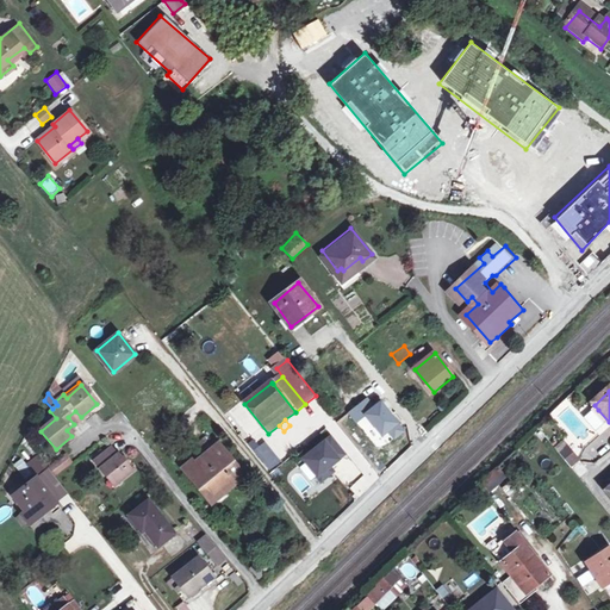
[(329,434),(302,456),(319,480),(331,472),(328,467),(344,454),(329,434)]
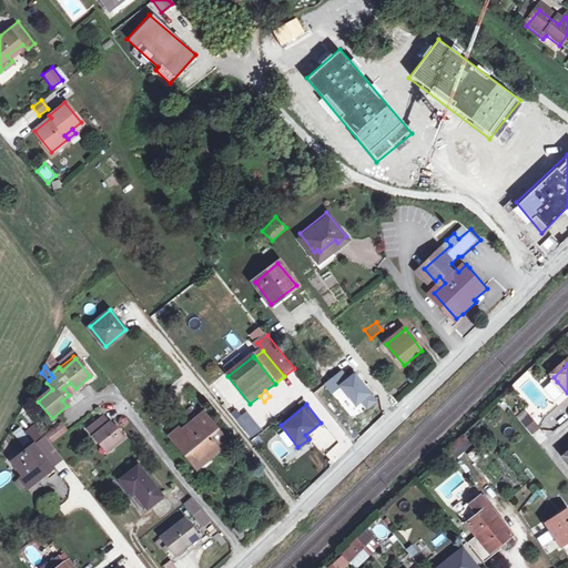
[(558,406),(544,419),(550,426),(565,414),(558,406)]
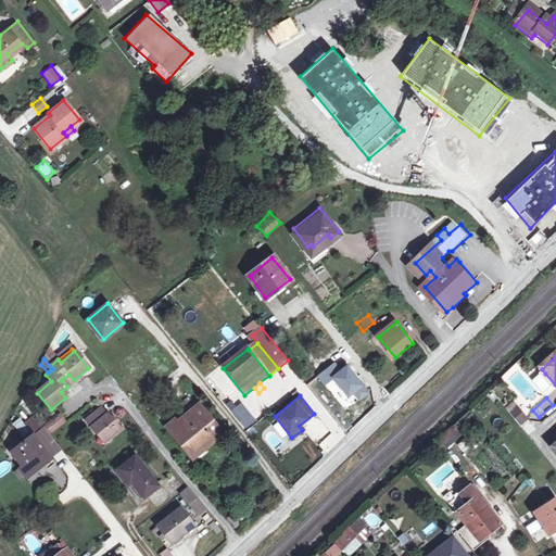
[(211,437),(214,441),(222,434),(198,404),(181,416),(182,418),(177,422),(174,419),(166,426),(180,444),(185,441),(193,451),(211,437)]
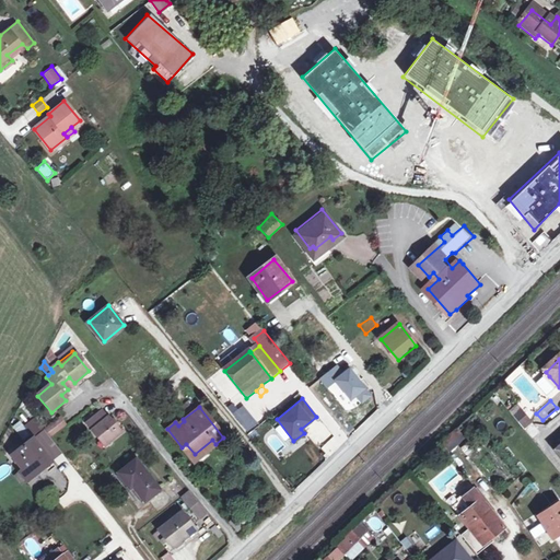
[(515,418),(525,431),(526,431),(534,426),(521,409),(516,413),(518,416),(515,418)]
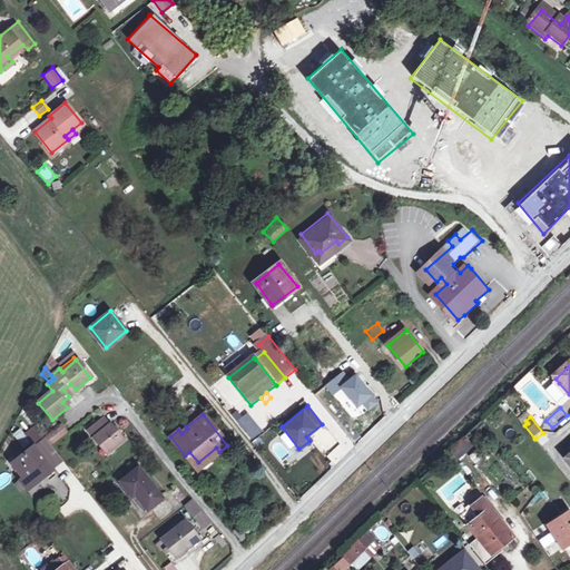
[(100,443),(107,451),(124,438),(110,422),(108,424),(101,418),(85,432),(97,446),(100,443)]
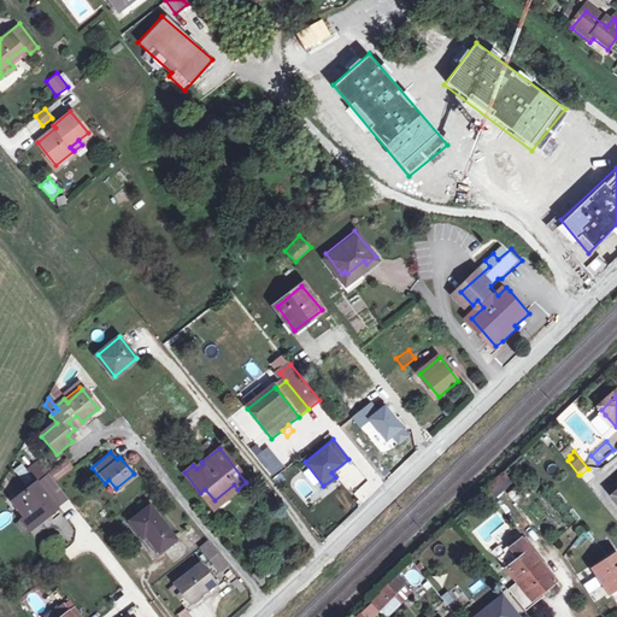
[(64,460),(50,472),(54,480),(70,466),(64,460)]
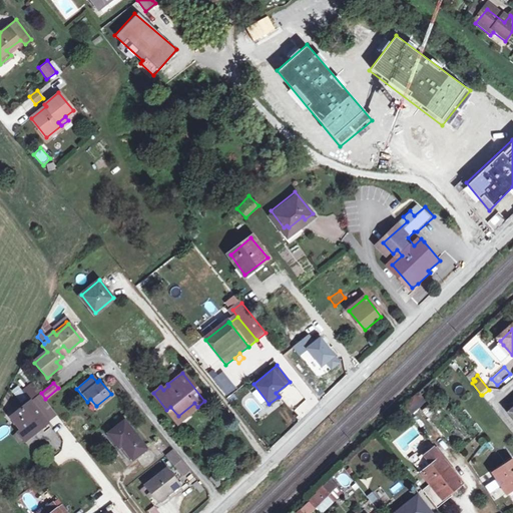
[(16,385),(10,391),(17,399),(23,393),(16,385)]
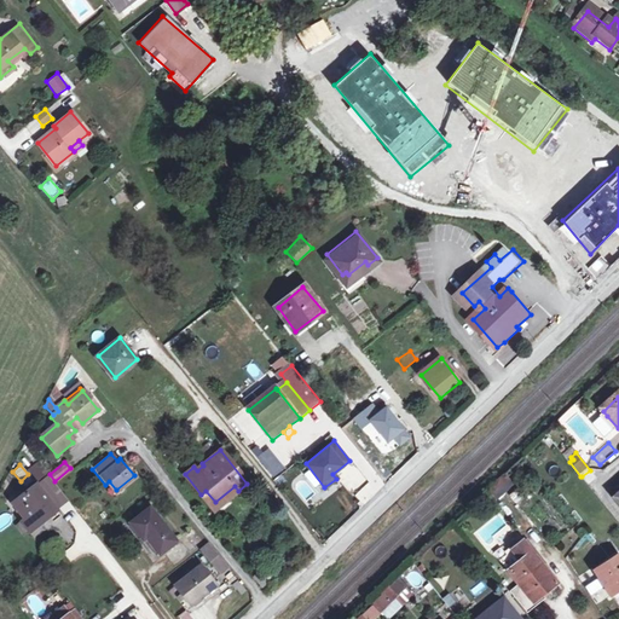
[(496,499),(512,485),(504,478),(490,493),(496,499)]
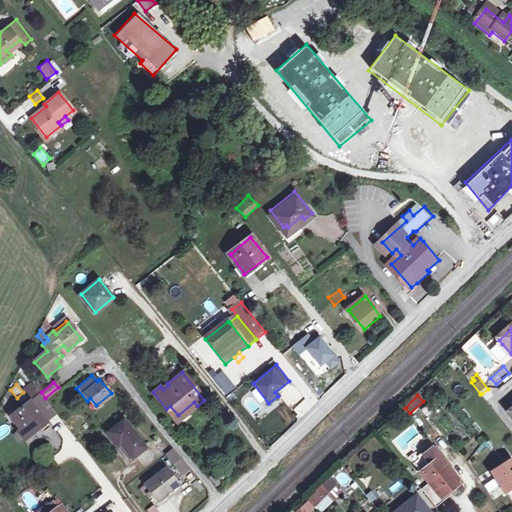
[(90,398),(87,401),(93,408),(96,405),(90,398)]
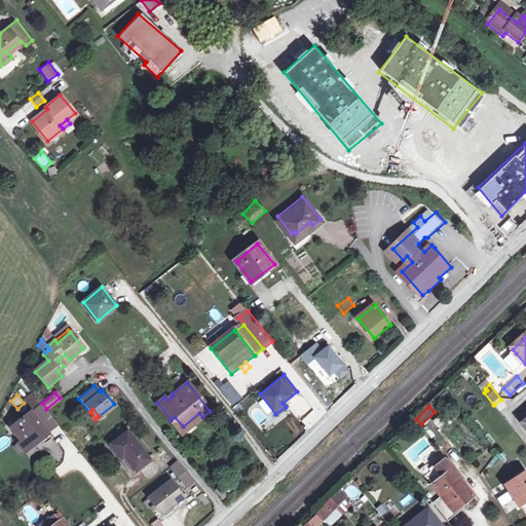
[(10,428),(24,445),(34,437),(37,441),(47,434),(31,412),(10,428)]
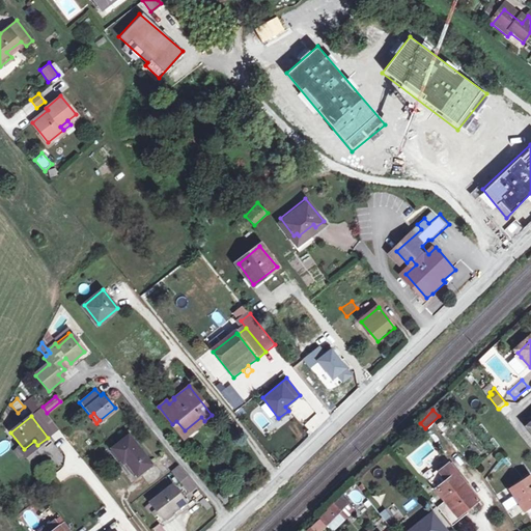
[(176,421),(172,424),(184,438),(204,421),(201,417),(185,430),(176,421)]
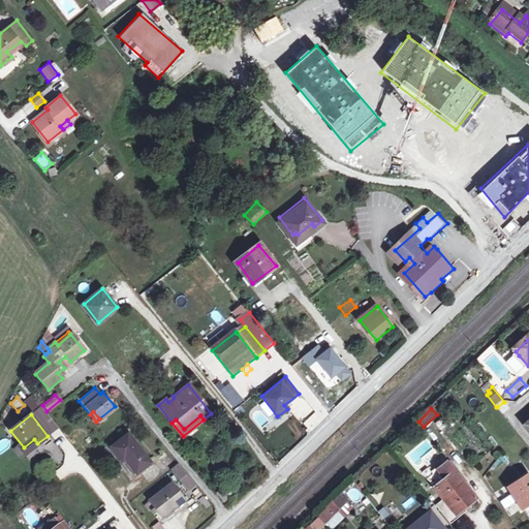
[(54,440),(62,435),(58,428),(50,433),(54,440)]
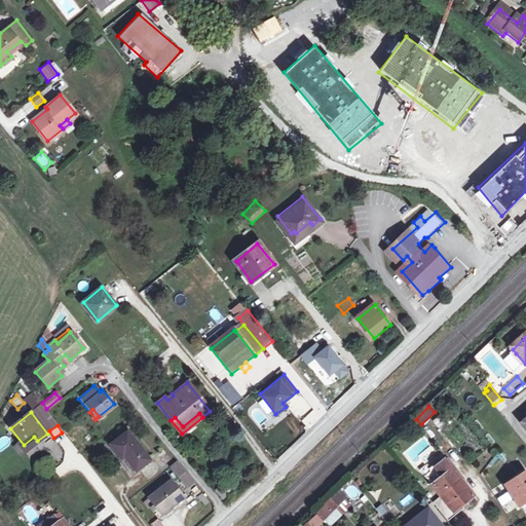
[(130,427),(113,442),(122,454),(126,451),(139,466),(153,455),(130,427)]
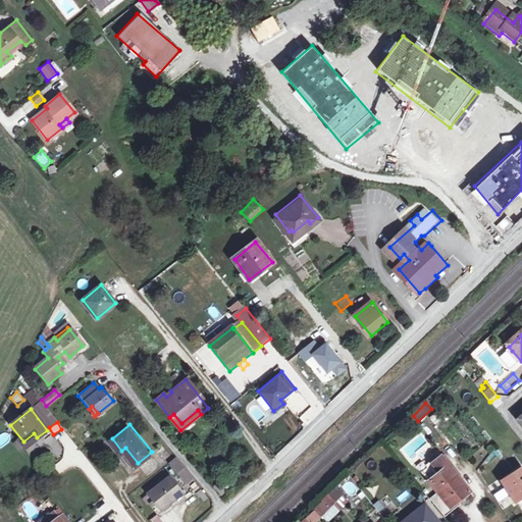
[(34,433),(23,441),(27,446),(37,437),(34,433)]
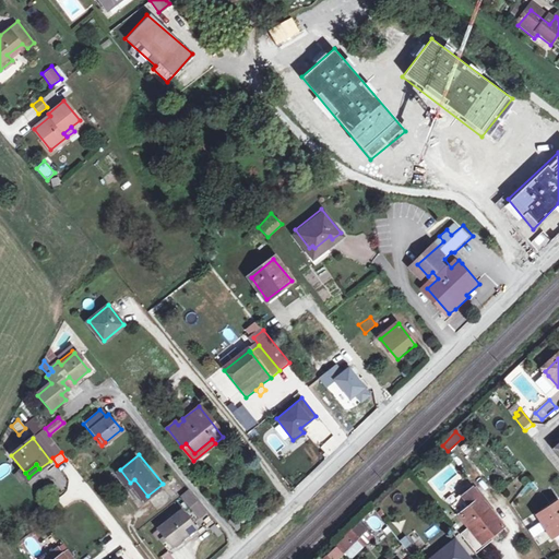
[(190,488),(181,494),(201,515),(207,509),(190,488)]
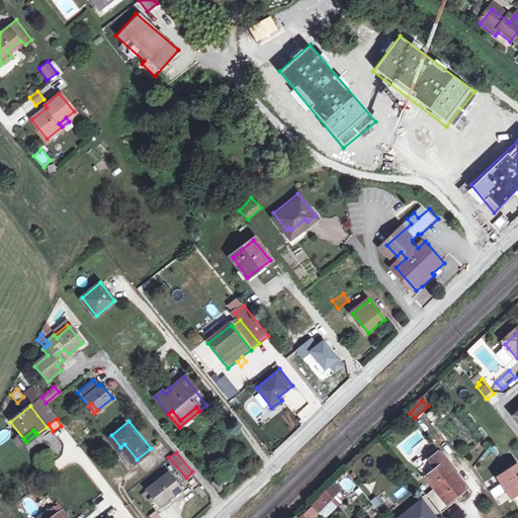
[(436,473),(446,465),(438,456),(429,464),(436,473)]
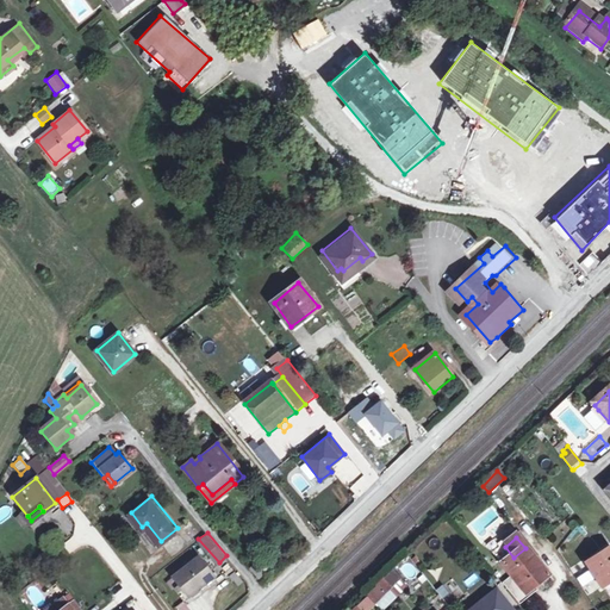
[(500,568),(514,558),(505,547),(492,558),(500,568)]
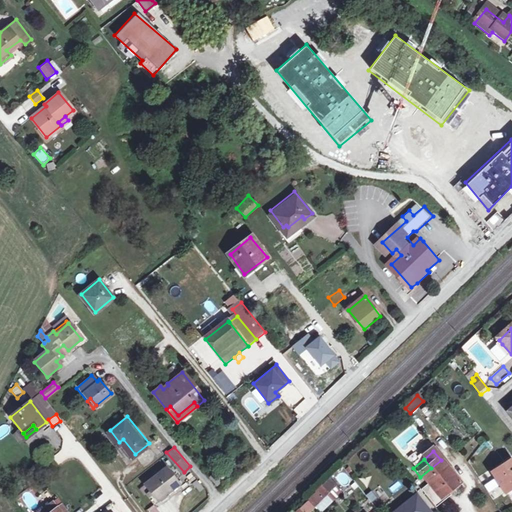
[(420,477),(429,487),(449,470),(441,460),(431,468),(420,477)]
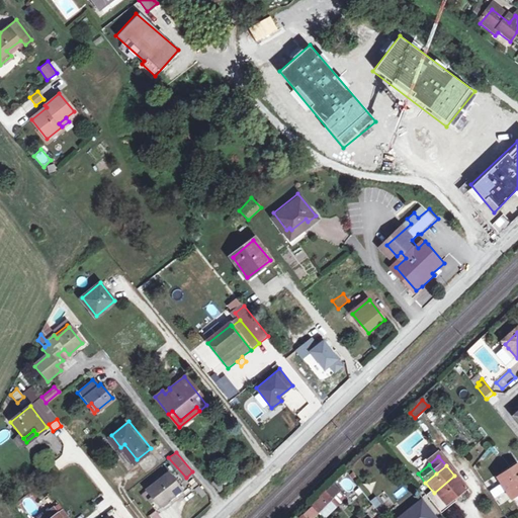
[(171,466),(167,469),(178,486),(182,483),(171,466)]
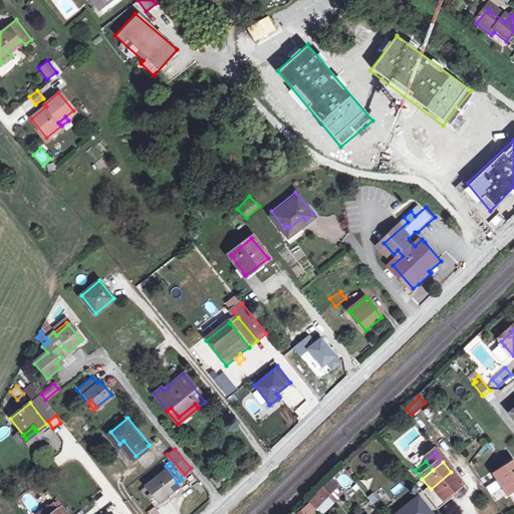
[(513,492),(513,463),(495,477),(509,496),(513,492)]
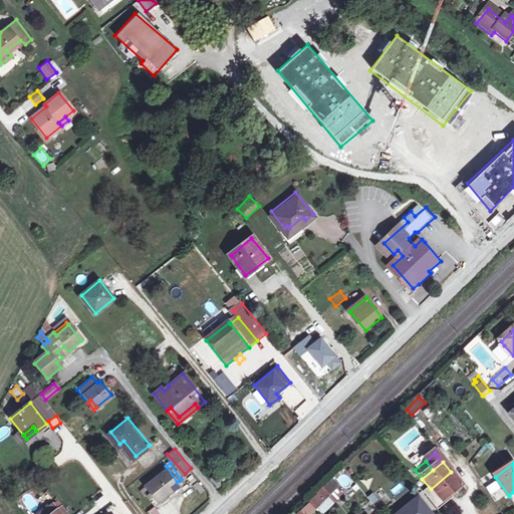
[(178,485),(166,470),(146,486),(159,502),(178,485)]
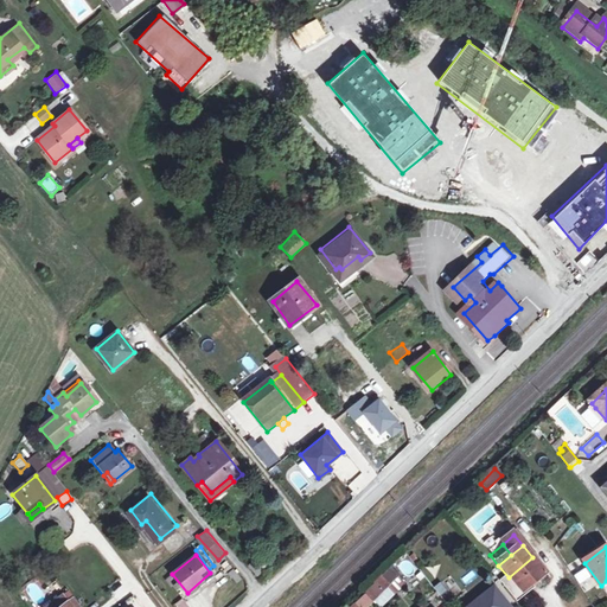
[(532,557),(509,577),(502,582),(517,600),(548,576),(532,557)]
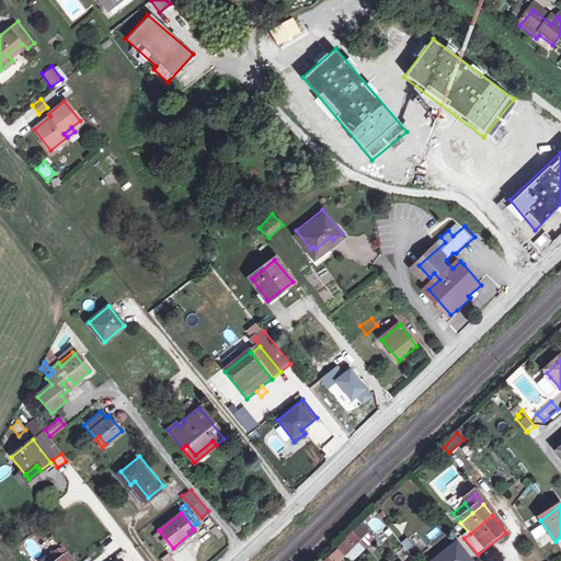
[(336,560),(343,554),(348,560),(352,560),(375,538),(359,523),(320,560),(336,560)]
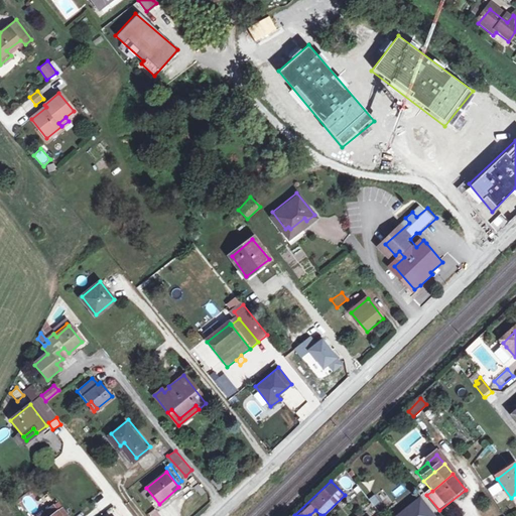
[(201,495),(206,490),(199,482),(194,487),(201,495)]
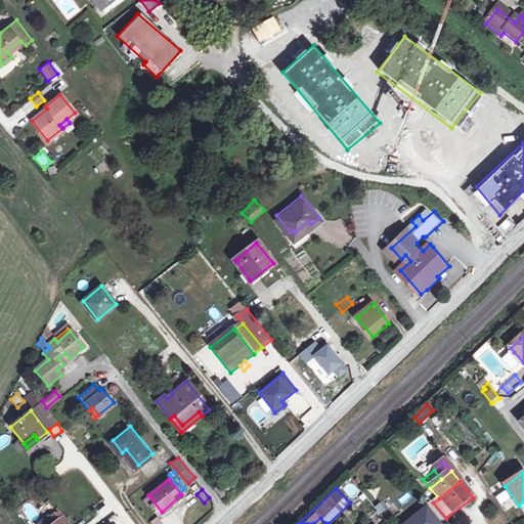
[(437,523),(428,511),(410,523),(437,523)]
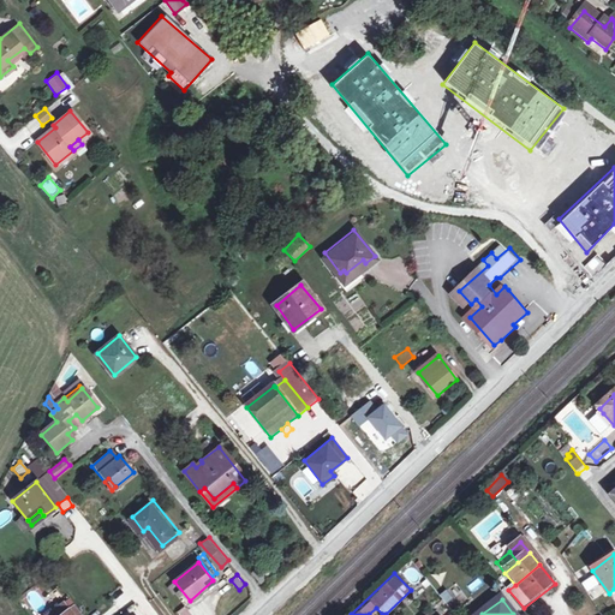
[(67,609),(64,605),(49,614),(82,614),(73,604),(67,609)]
